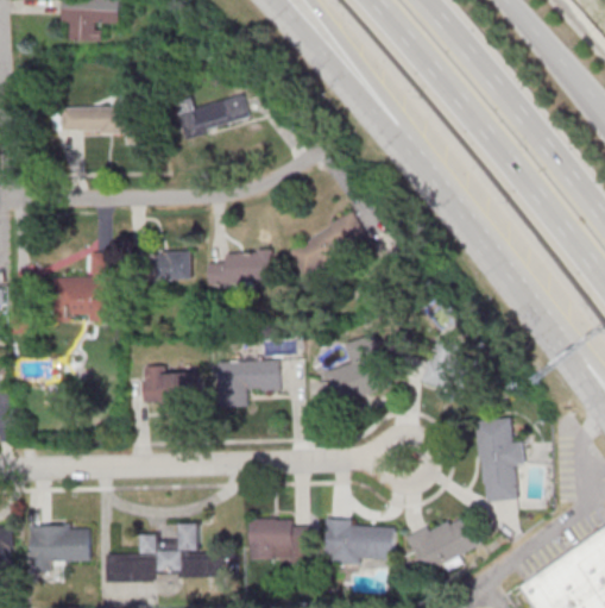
[(70,24),(69,41),(102,42),(102,23),(119,23),(119,0),(61,0),(62,24),(70,24)]
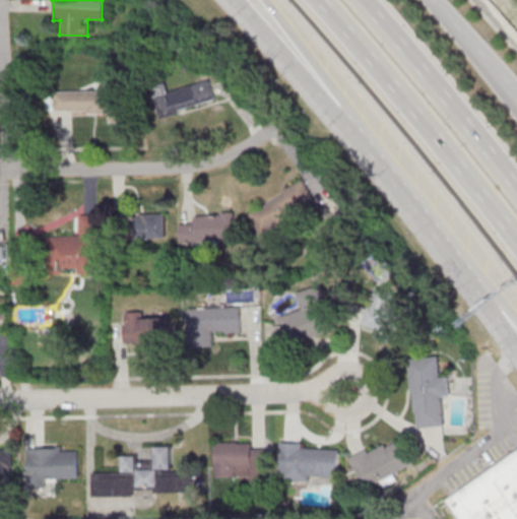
[(149,94),(154,117),(212,104),(207,82),(149,94)]
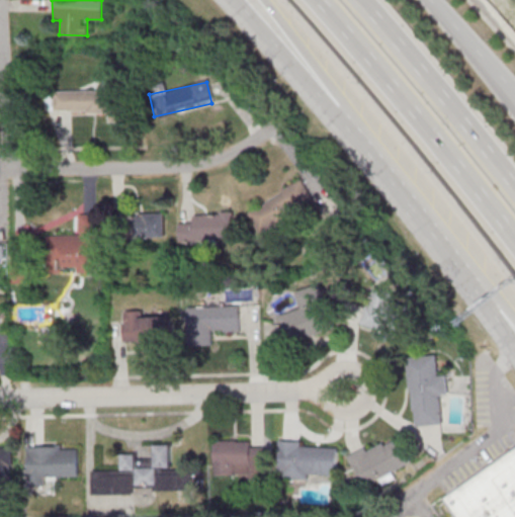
[(107,112),(107,122),(123,122),(122,91),(44,91),(44,112),(107,112)]
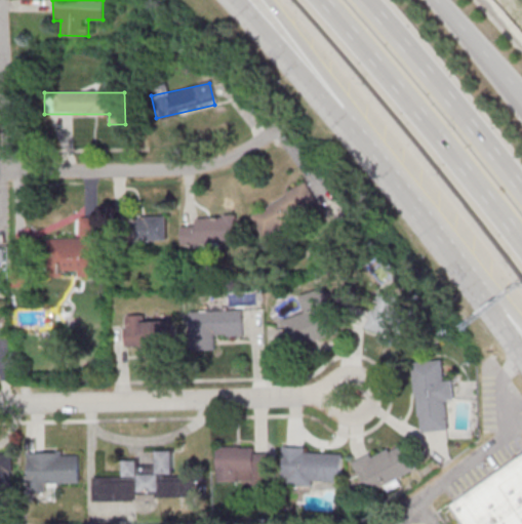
[(319,208),(308,186),(250,213),(262,236),(319,208)]
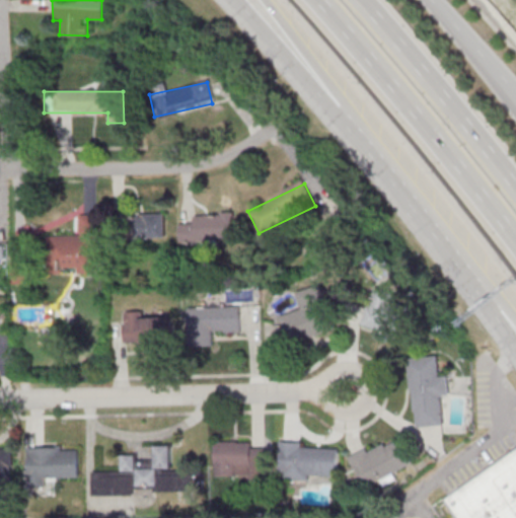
[(163,238),(163,214),(127,214),(127,238),(163,238)]
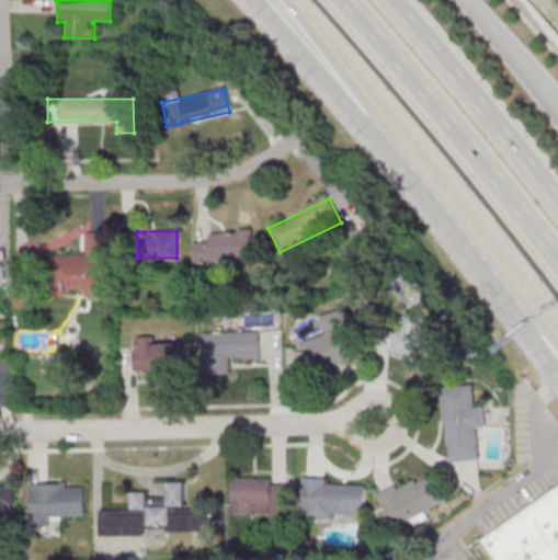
[(49,297),(106,296),(106,232),(84,232),(84,255),(49,255),(49,297)]
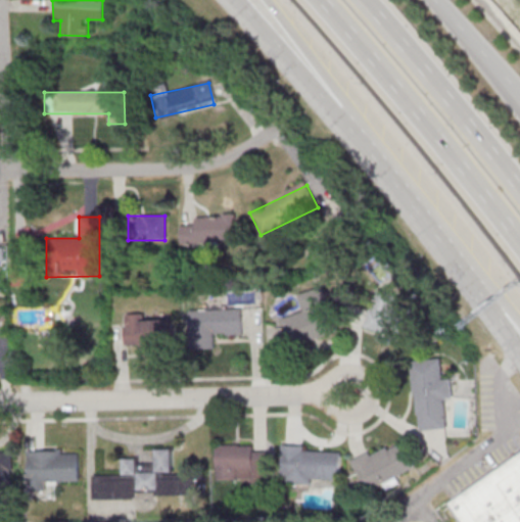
[(179,244),(229,244),(229,222),(179,222),(179,244)]
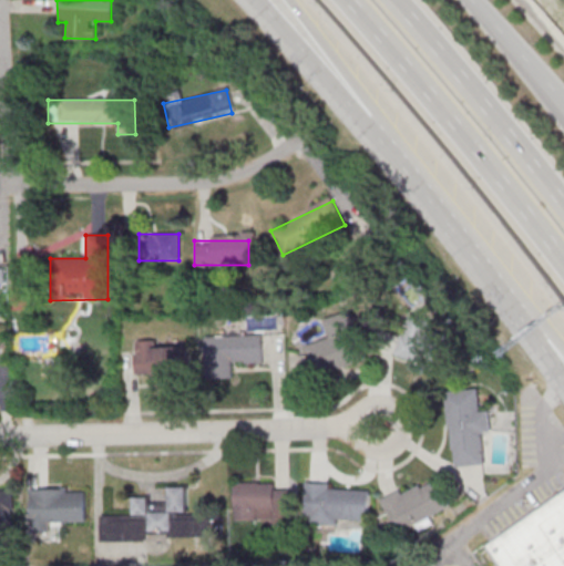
[(9,286),(9,310),(29,310),(29,286),(9,286)]
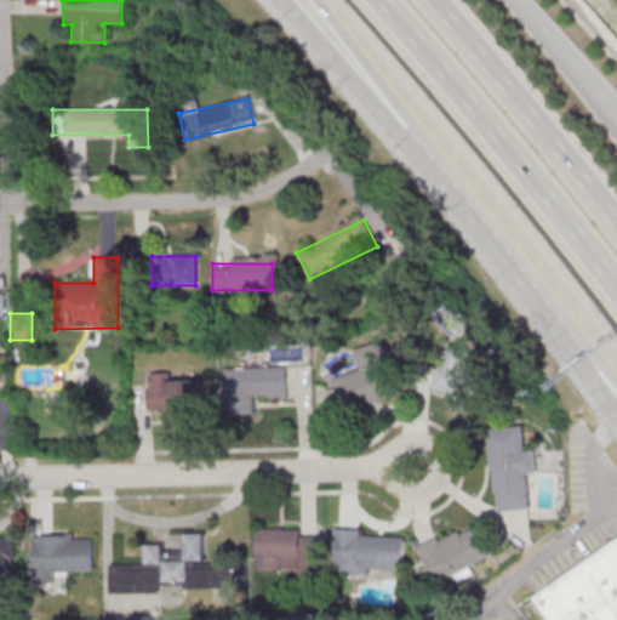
[(354,350),(359,371),(333,377),(341,410),(394,398),(382,343),(354,350)]
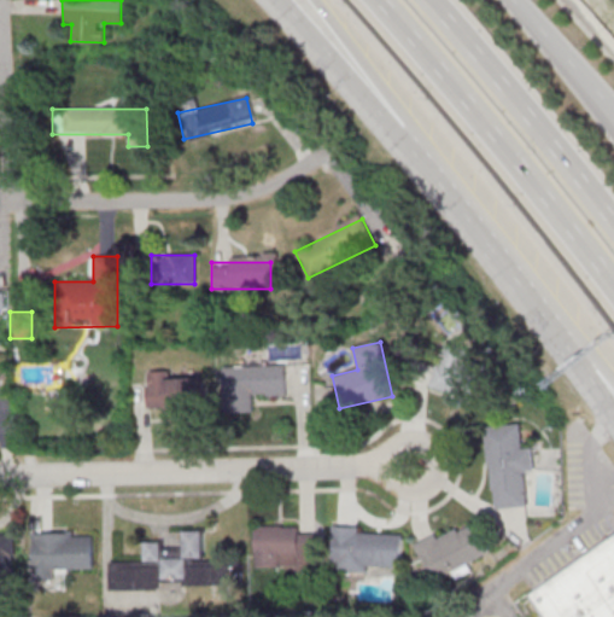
[(471,355),(446,343),(427,383),(462,400),(473,376),(463,371),(471,355)]
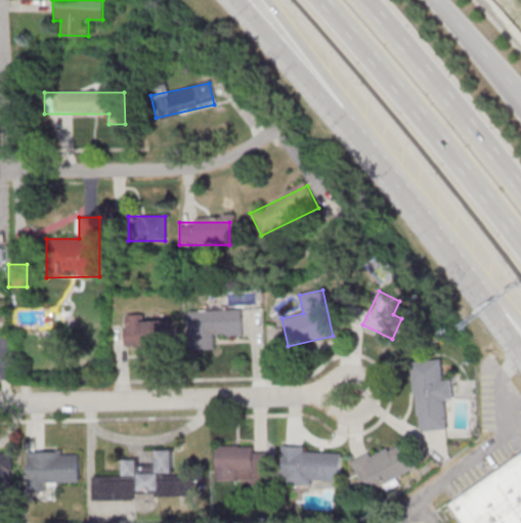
[(215,335),(242,335),(242,310),(187,310),(187,345),(215,345),(215,335)]
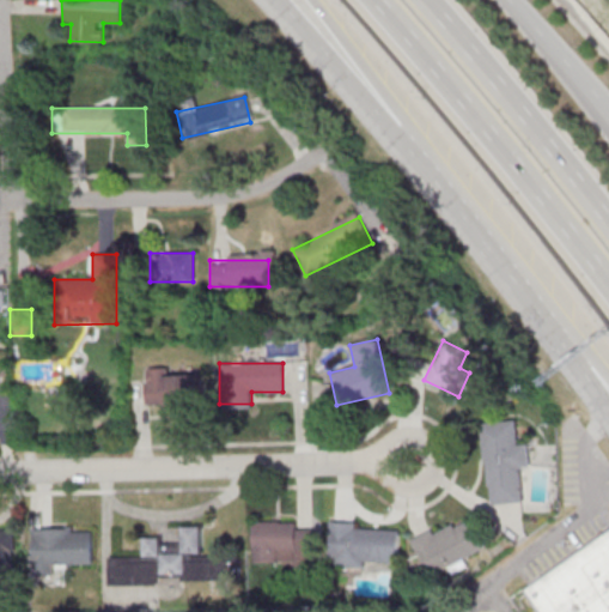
[(144,369),(144,406),(195,406),(195,376),(166,376),(166,369),(144,369)]
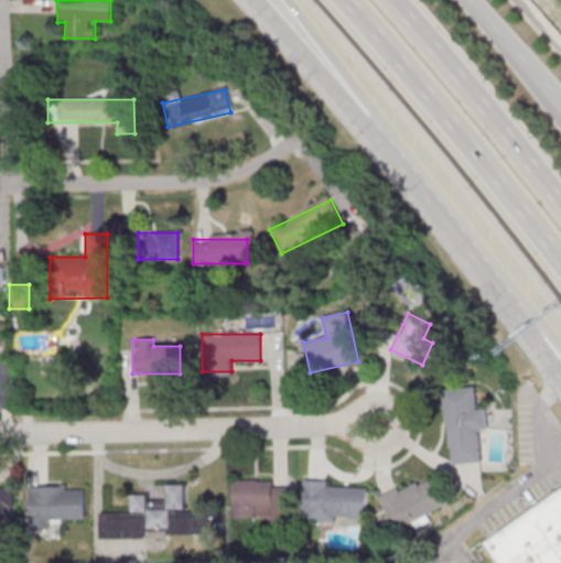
[(441,389),(448,466),(481,463),(477,431),(488,430),(486,409),(475,409),(474,387),(441,389)]
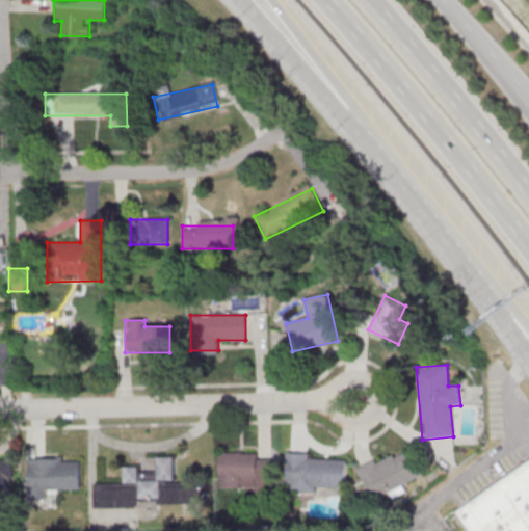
[(359,469),(369,499),(421,479),(410,450),(359,469)]
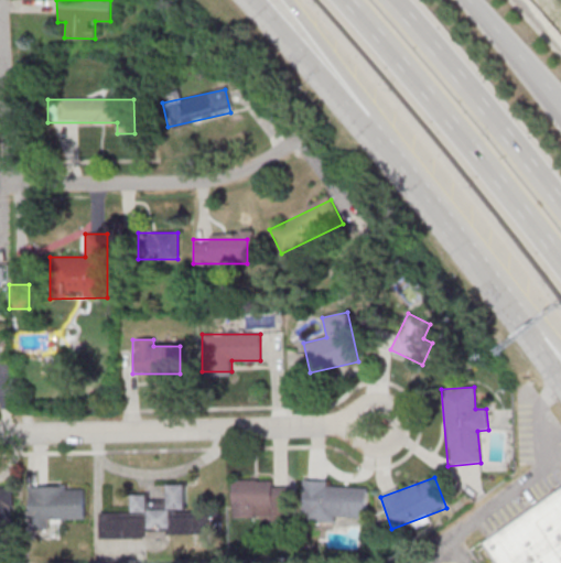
[(232,518),(270,518),(270,508),(283,508),(283,488),(271,488),(271,480),(232,480),(232,518)]
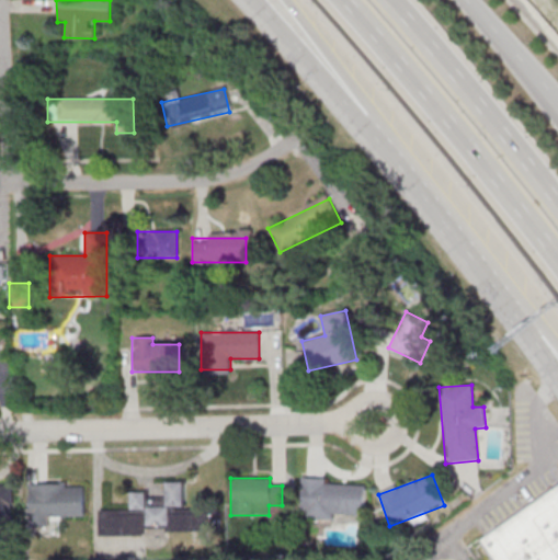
[(98,536),(144,536),(144,532),(213,530),(212,510),(183,510),(183,482),(163,482),(163,494),(129,494),(129,511),(97,511),(98,536)]
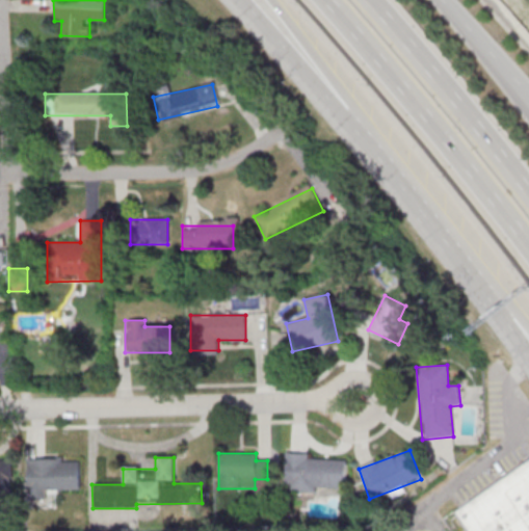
[(283,493),(315,493),(315,486),(344,487),(345,457),(284,457),(283,493)]
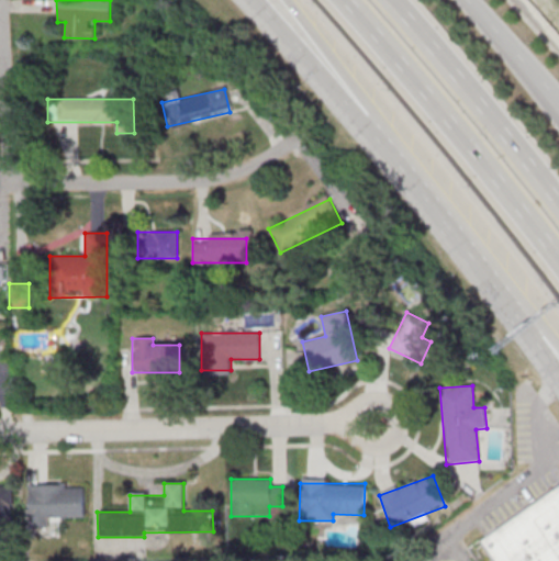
[(28,484),(28,528),(49,528),(49,516),(84,516),(84,484),(28,484)]
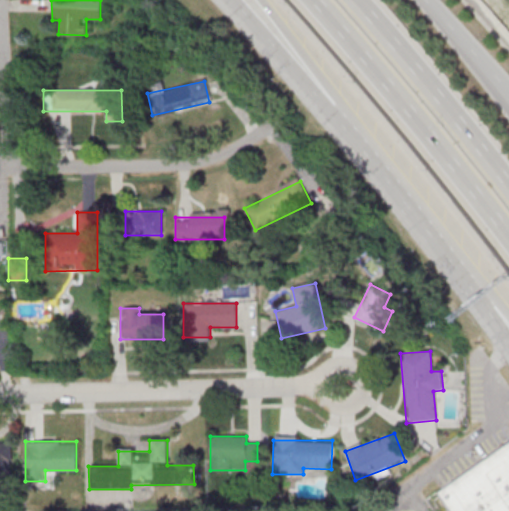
[(508,510),(508,445),(437,490),(449,510),(508,510)]
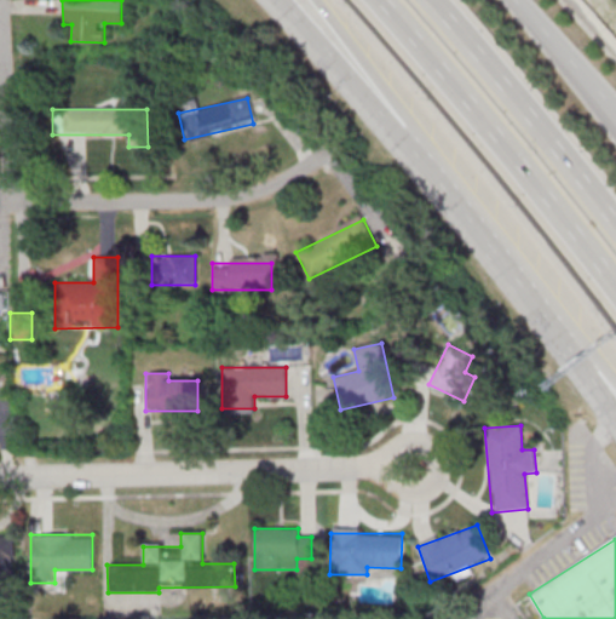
[(0,584),(10,584),(10,546),(0,545),(0,584)]
